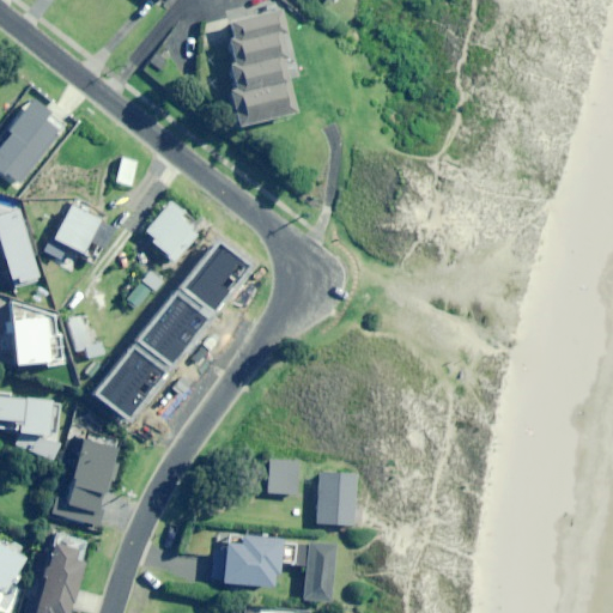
[(279,35),(283,34),(278,10),(222,22),(237,91),(228,93),(235,126),(292,114),(280,59),(284,59),(279,35)]
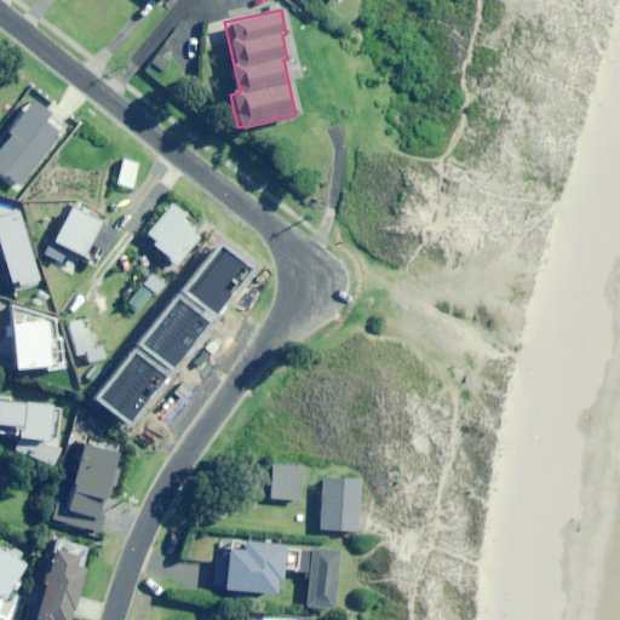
[(133,188),(141,165),(124,160),(118,183),(133,188)]
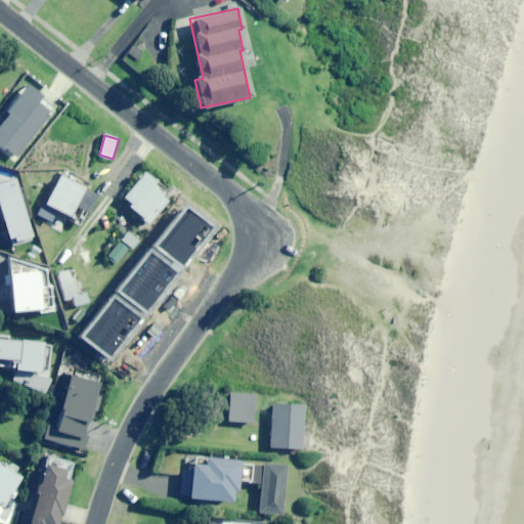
[(146,224),(167,200),(162,195),(168,189),(161,182),(155,189),(149,185),(154,180),(143,172),(119,201),(146,224)]
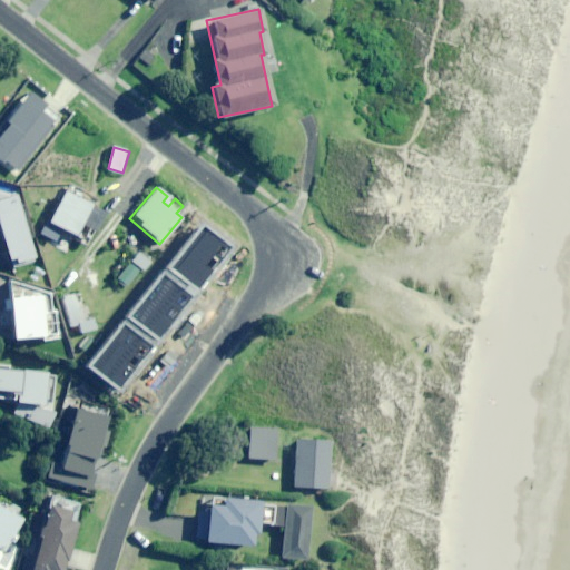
[(87,243),(104,212),(64,192),(40,235),(66,248),(74,235),(87,243)]
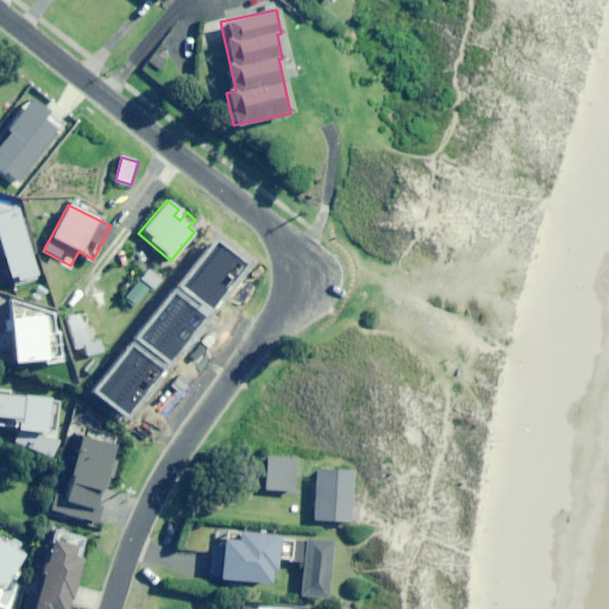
[(155,290),(165,278),(152,267),(123,297),(132,307),(151,288),(155,290)]
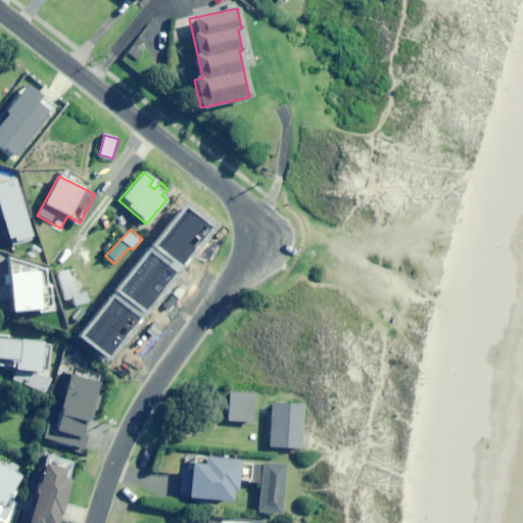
[(147,247),(122,272),(133,283),(135,281),(141,288),(146,284),(150,288),(165,275),(153,262),(157,258),(147,247)]
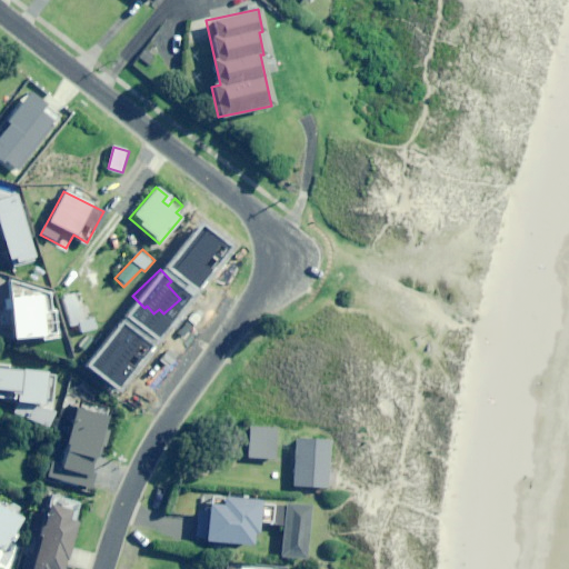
[(91,318),(80,322),(72,295),(61,298),(69,326),(77,323),(81,333),(96,328),(91,318)]
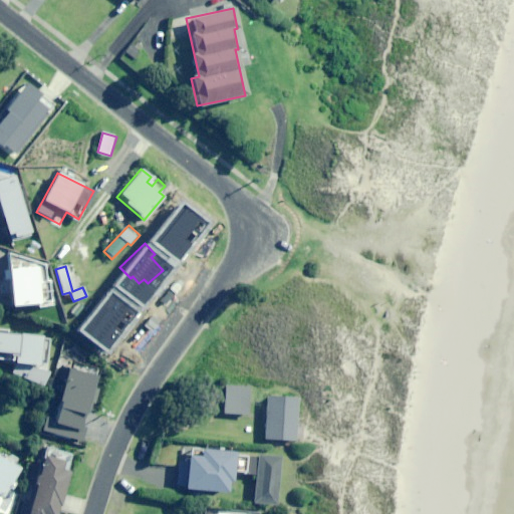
[(48,280),(36,281),(35,267),(4,269),(5,279),(10,279),(12,306),(50,302),(48,280)]
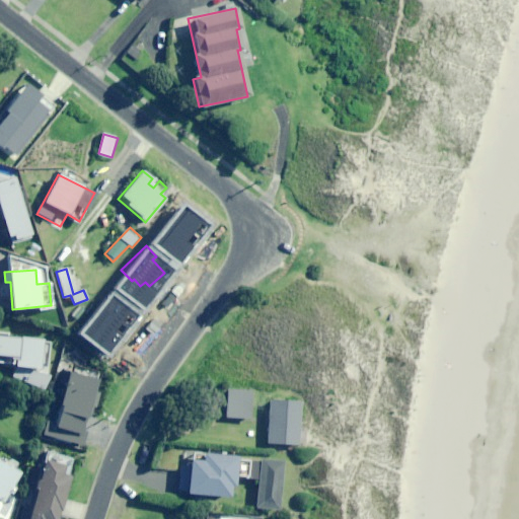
[(124,317),(129,307),(105,294),(85,330),(94,336),(91,341),(106,349),(116,334),(120,336),(128,319),(124,317)]
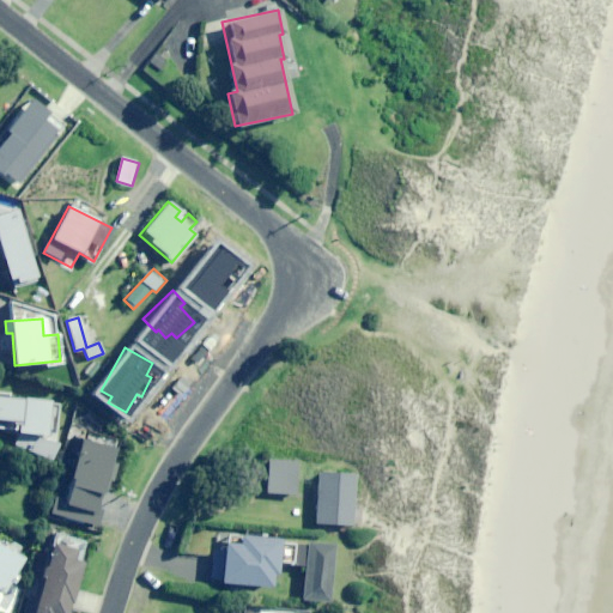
[(110,463),(115,447),(84,438),(66,499),(56,497),(52,513),(98,526),(102,510),(97,509),(105,478),(111,479),(115,465),(110,463)]
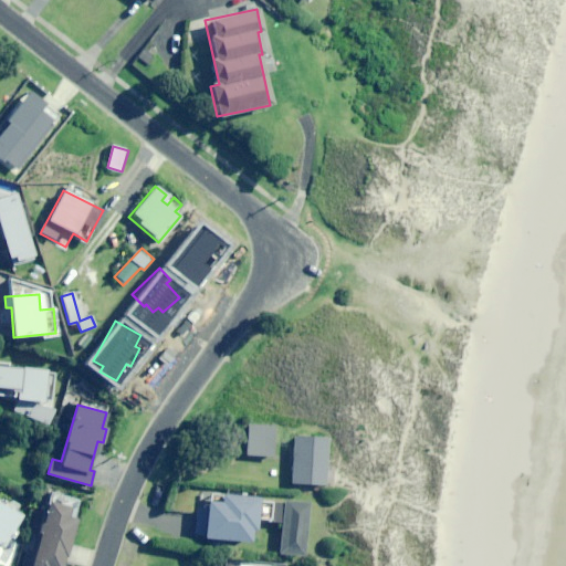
[(274,457),(276,427),(249,426),(248,456),(274,457)]
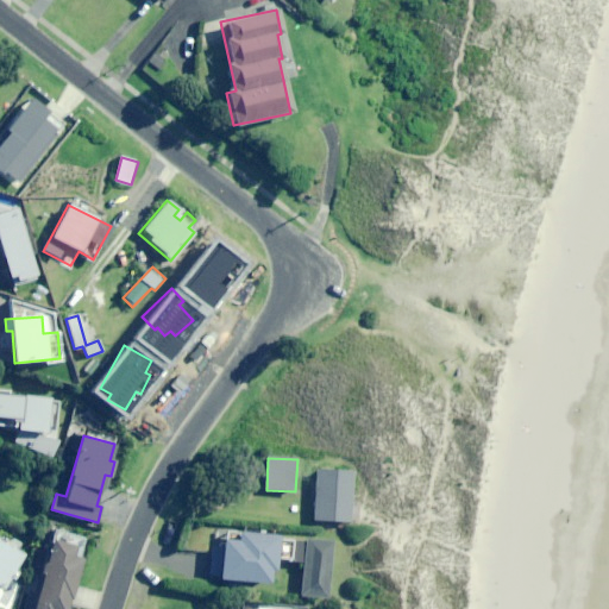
[(352,522),(355,472),(319,470),(315,520),(352,522)]
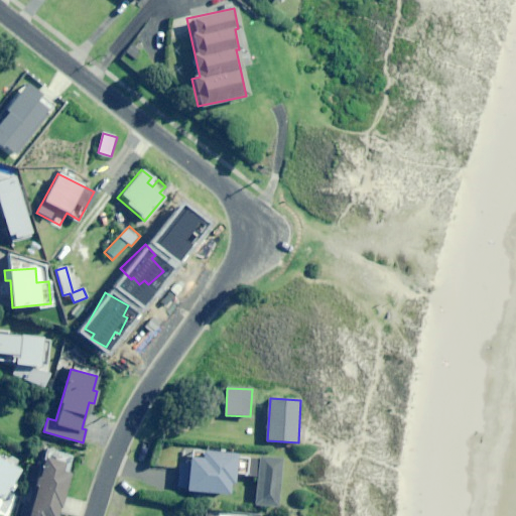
[(66,472),(72,456),(46,446),(22,515),(55,515),(71,474),(66,472)]
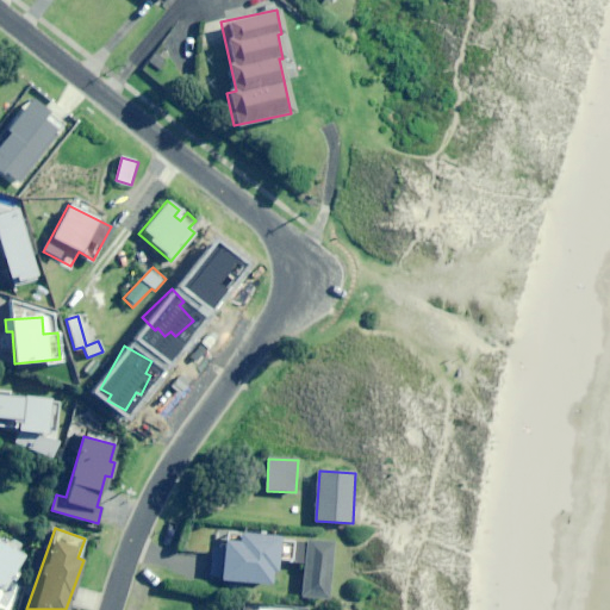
[(288,561),(291,539),(236,533),(234,549),(212,547),(210,579),(273,585),(275,560),(288,561)]
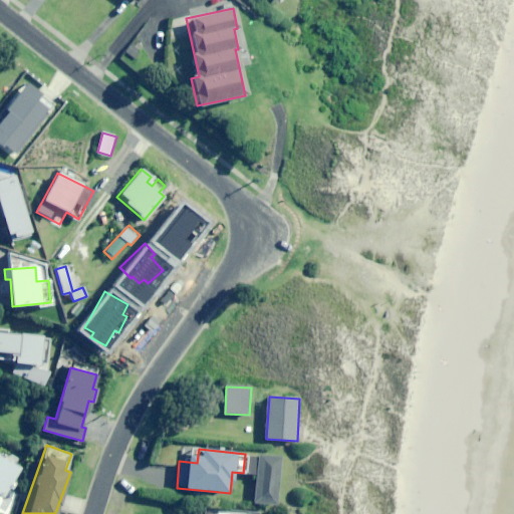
[(278,505),(281,458),(247,457),(246,474),(257,474),(255,504),(278,505)]
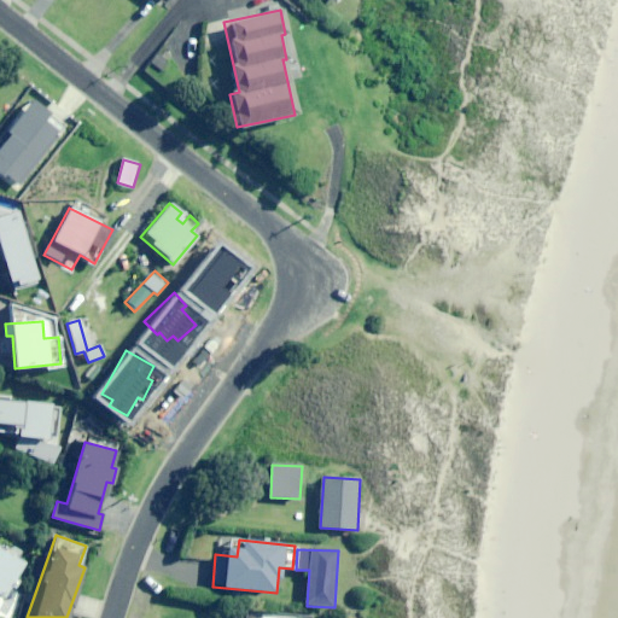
[(0,596),(1,598),(21,564),(0,551),(0,596)]
